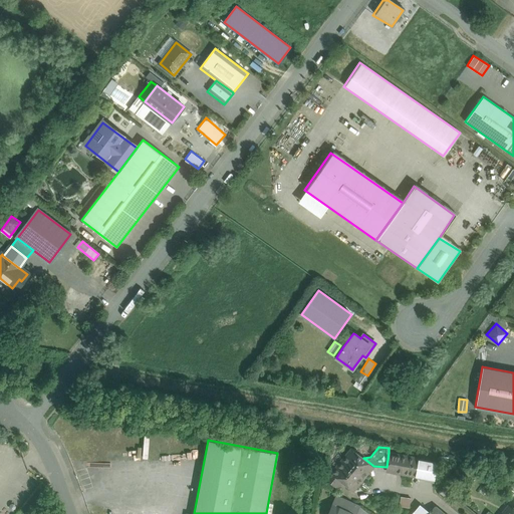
[(352,449),(331,473),(342,482),(352,490),(373,466),(363,458),(352,449)]
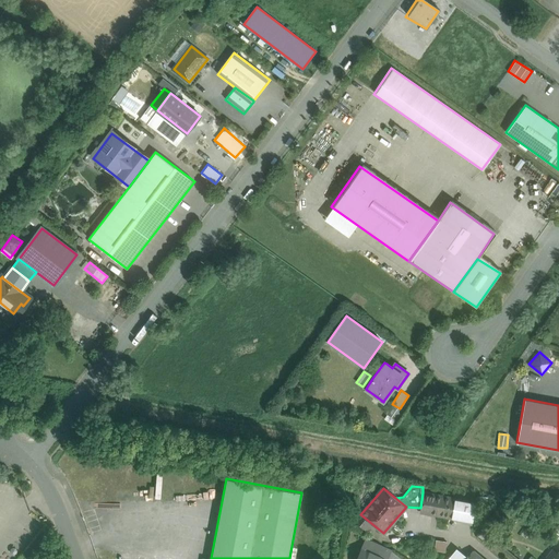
[(451,518),(454,499),(423,492),(420,508),(419,511),(451,518)]
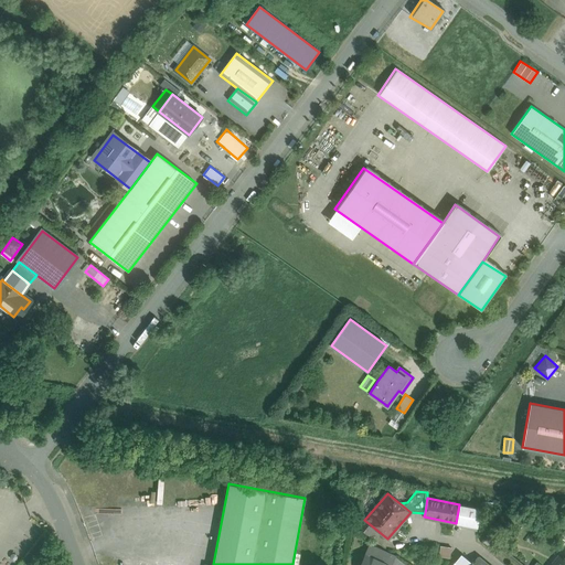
[(481,508),(459,504),(456,523),(477,526),(481,508)]
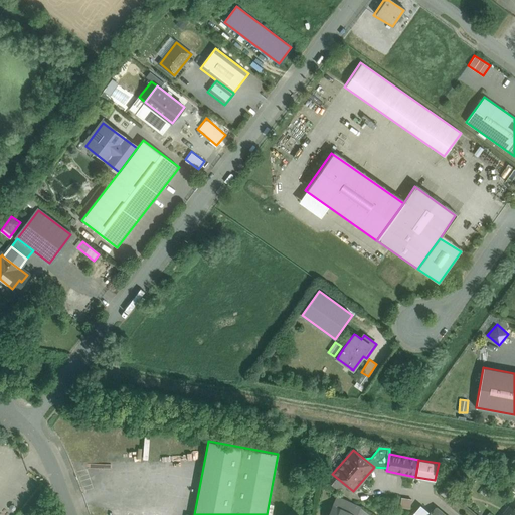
[(343,483),(332,474),(327,480),(338,489),(343,483)]
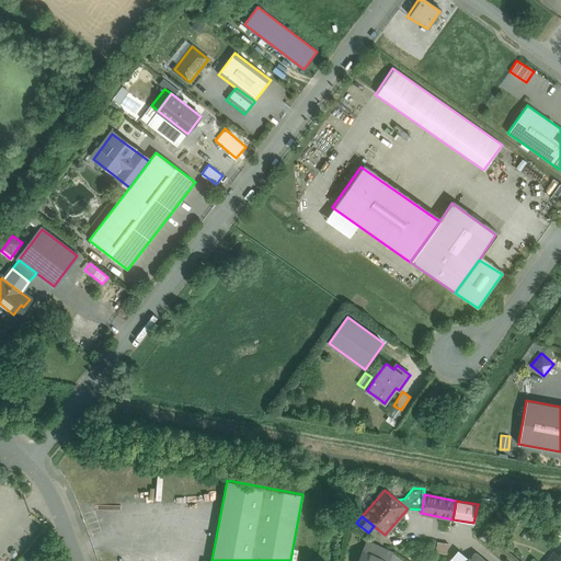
[(387,560),(391,553),(367,541),(358,560),(359,560),(387,560)]
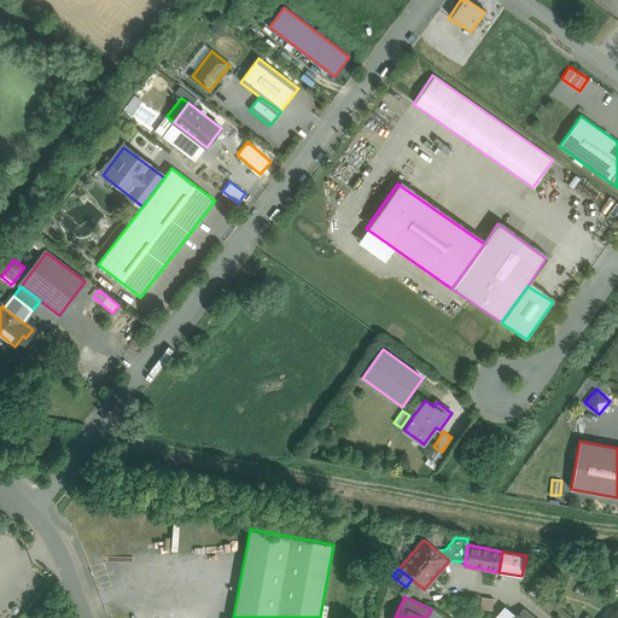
[(494,599),(482,598),(481,608),(493,611),(494,599)]
